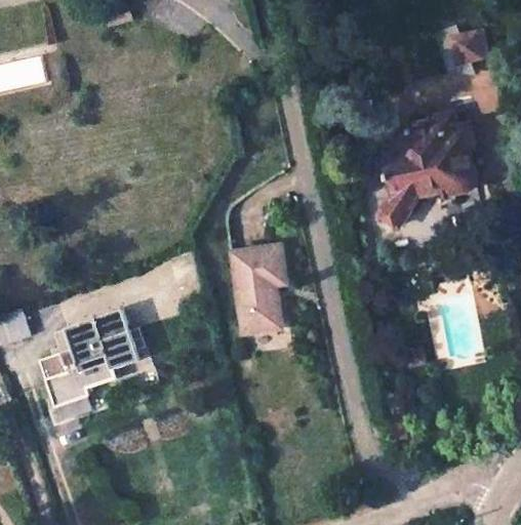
[(102,11),(106,26),(127,19),(123,4),(102,11)]
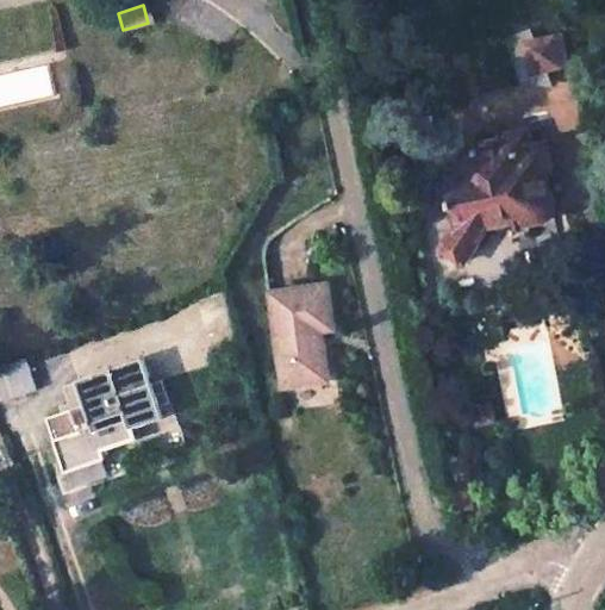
[(548,38),(516,44),(524,75),(554,69),(548,38)]
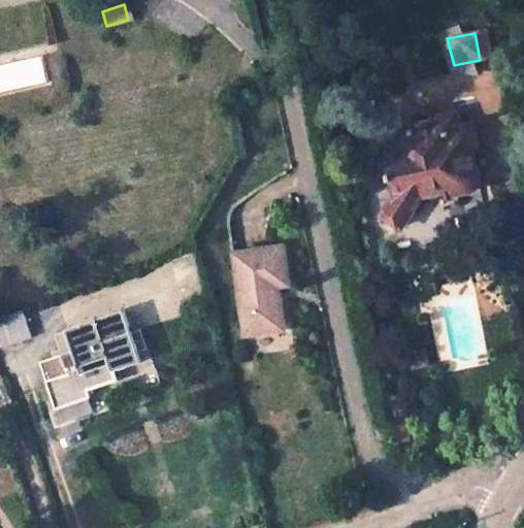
[(390,198),(378,218),(398,229),(419,198),(440,194),(441,198),(469,192),(477,184),(471,156),(476,150),(470,125),(453,128),(451,116),(385,129),(387,141),(381,144),(390,198)]
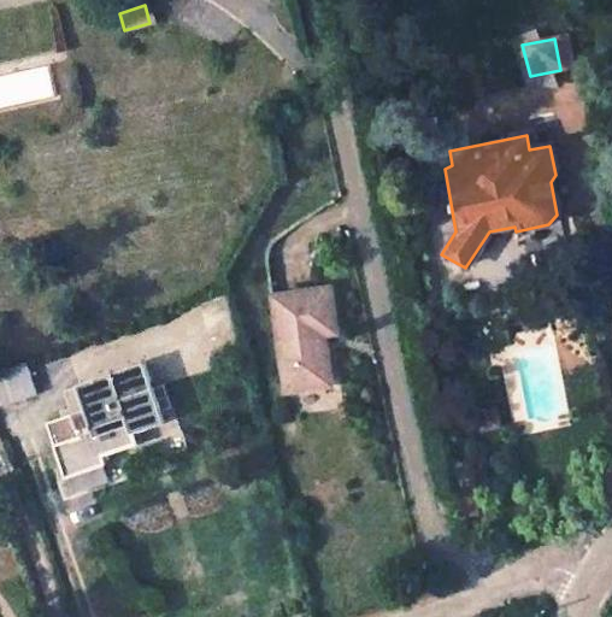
[(270,307),(283,400),(330,393),(323,346),(335,344),(328,298),(270,307)]
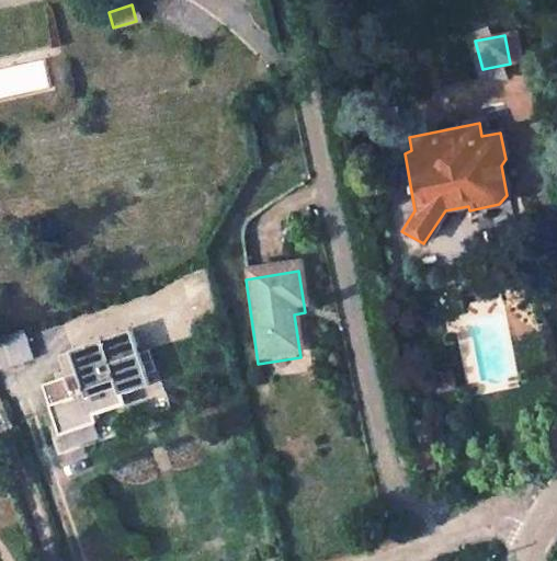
[(0,370),(33,358),(23,329),(0,338),(0,370)]
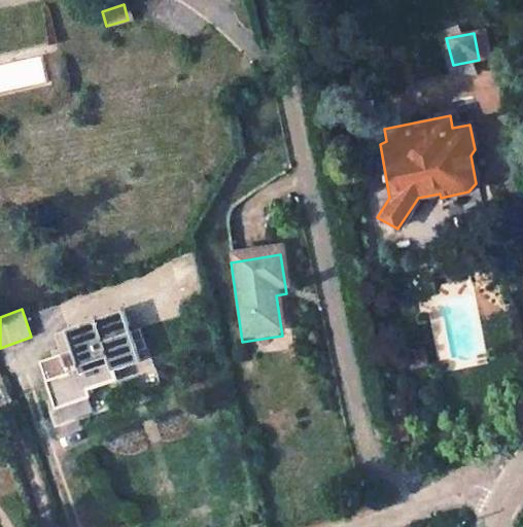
[(51,358),(67,406),(102,393),(100,387),(117,382),(114,371),(137,362),(121,312),(66,330),(74,351),(51,358)]
